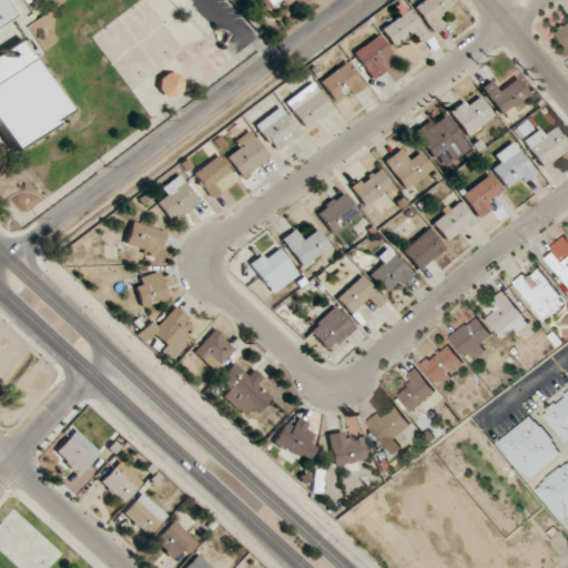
[(0,0),(0,23),(11,18),(1,0),(0,0)]
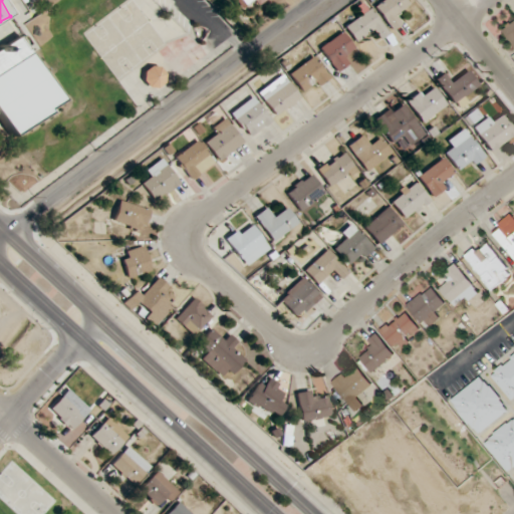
[(235,0),(242,8),(251,0),(252,0),(257,6),(265,0),(235,0)]
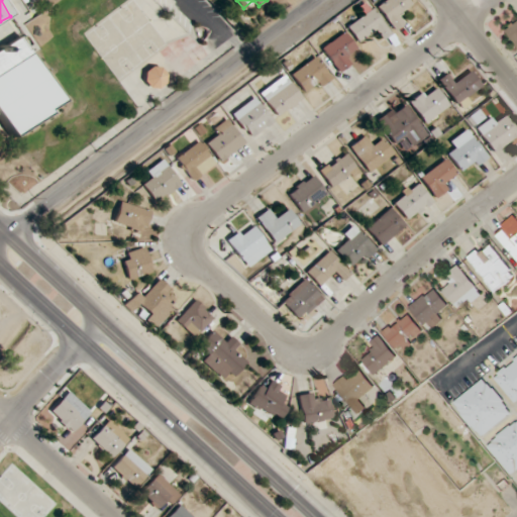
[(396,29),(402,24),(396,17),(411,4),(407,0),(386,0),(377,9),(396,29)]
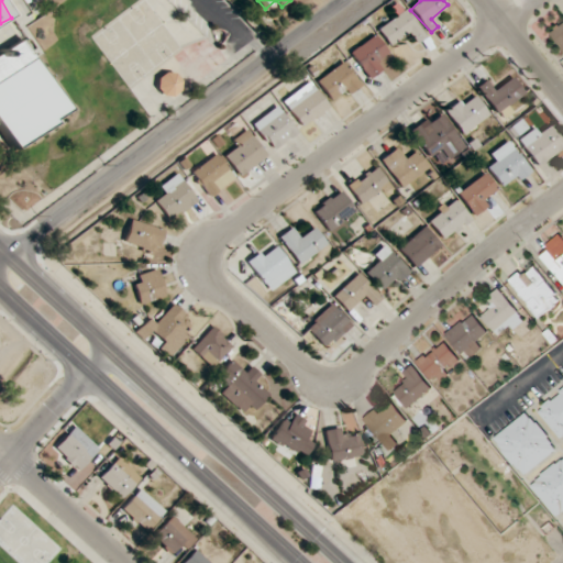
[(424,36),(403,2),(393,8),(398,17),(378,29),(390,47),(410,34),(416,43),(424,36)]
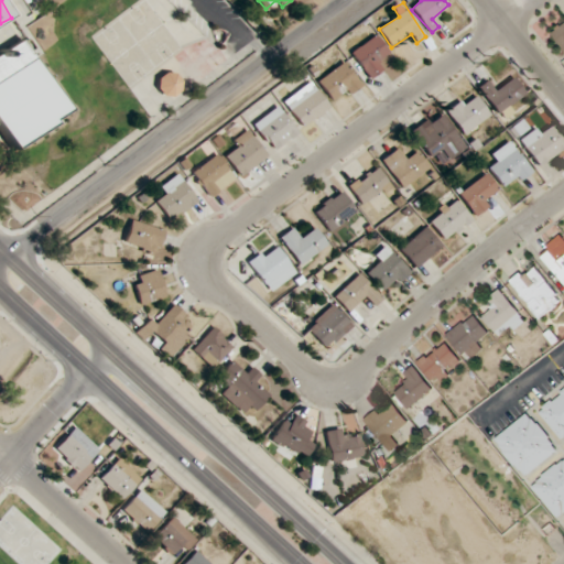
[(563,47),(563,24),(553,34),(563,47)]
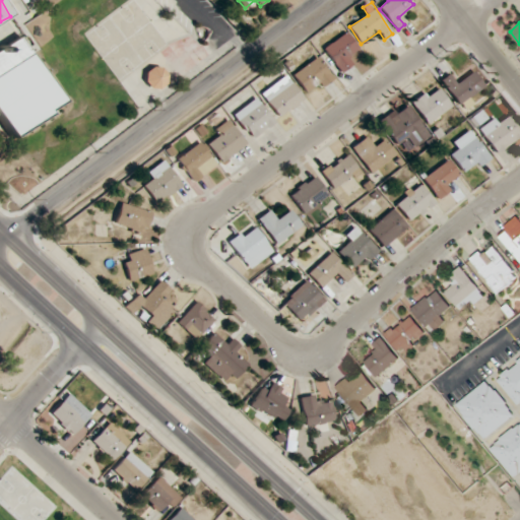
[(349,54),(358,49),(347,33),(323,48),(338,73),(355,63),(349,54)]
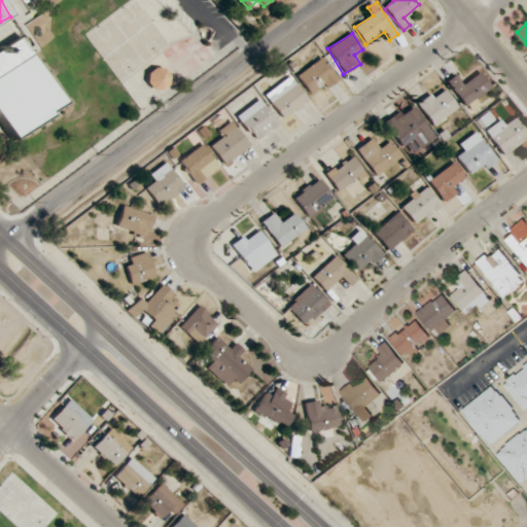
[(0,127),(6,138),(61,108),(23,38),(0,49),(0,127)]
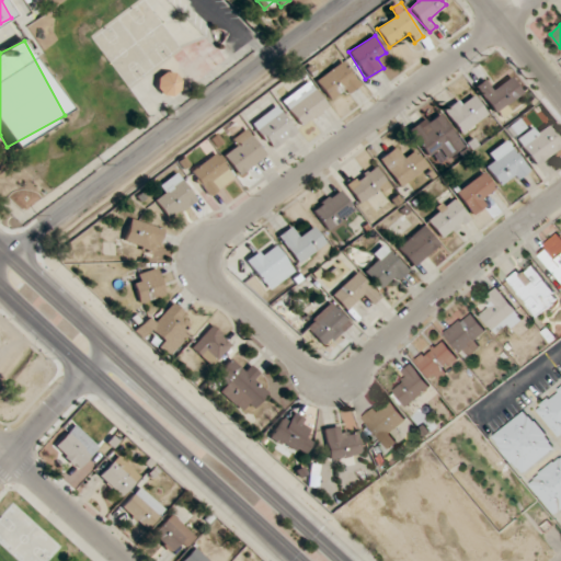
[(317,87),(336,101),(341,95),(346,99),(361,80),(335,61),(317,87)]
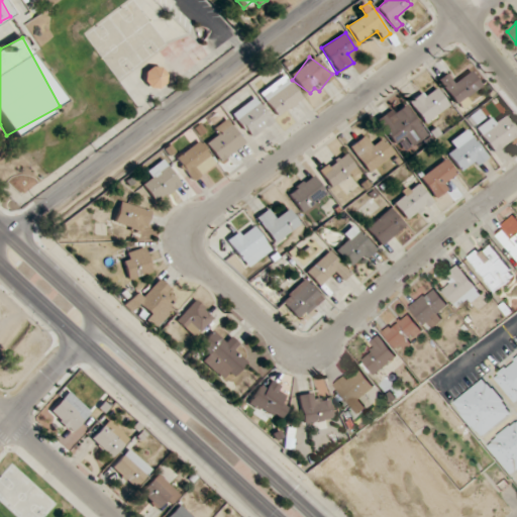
[(152,91),(168,79),(157,64),(140,76),(152,91)]
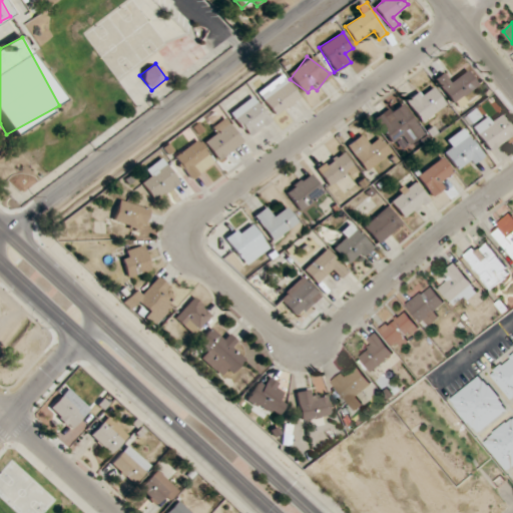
[(442,74),(435,79),(452,103),(477,86),(466,70),(448,82),(442,74)]
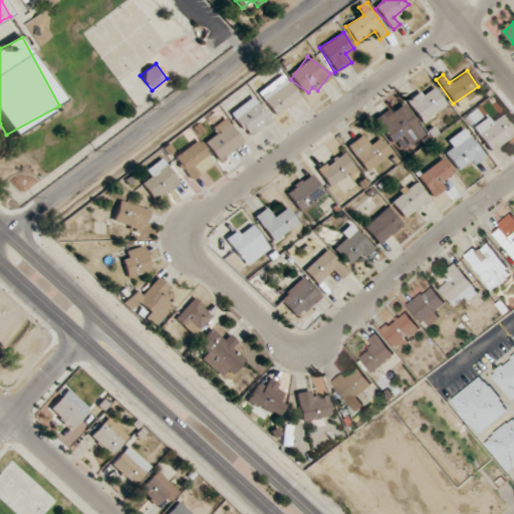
[(275,115),(301,97),(284,74),(258,92),(275,115)]
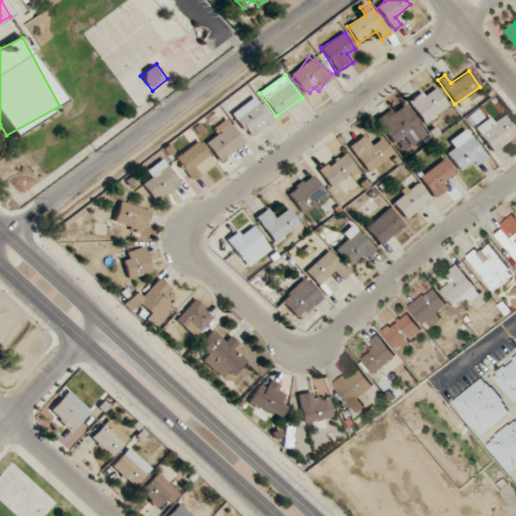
[(409,102),(424,123),(447,106),(432,85),(409,102)]
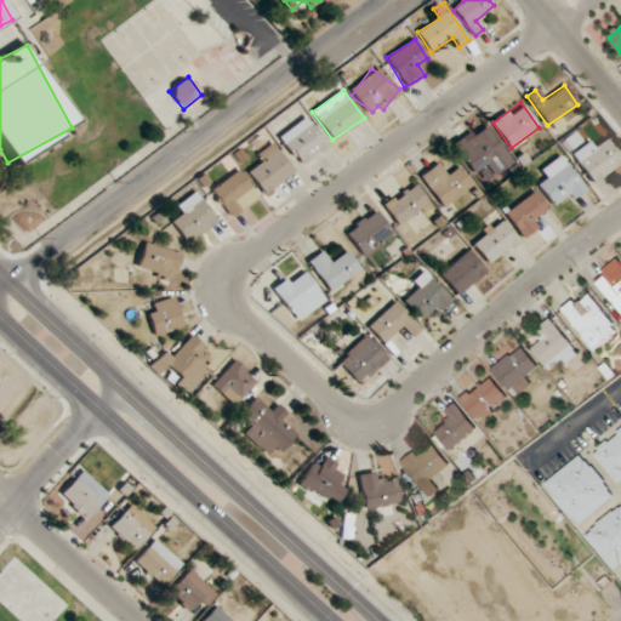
[(329,143),(306,115),(278,138),(302,166),(329,143)]
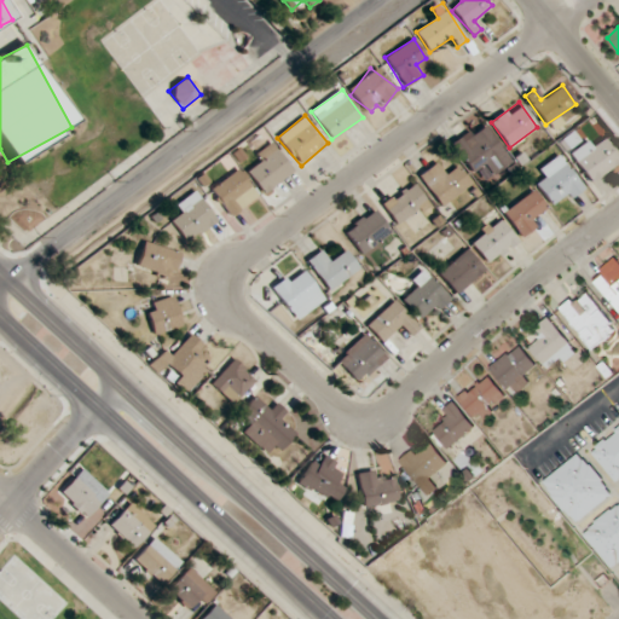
[(490,177),(512,161),(482,121),(451,144),(472,175),(482,167),(490,177)]
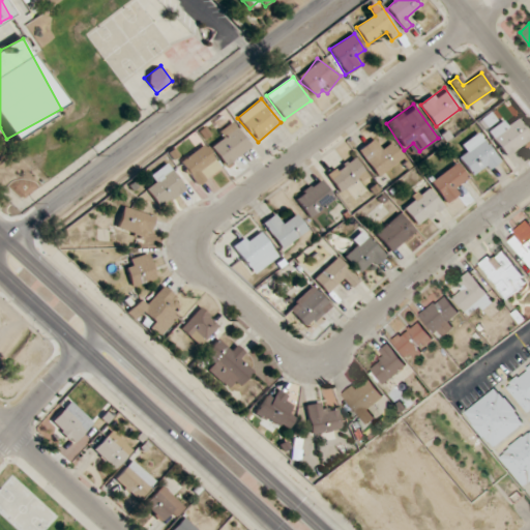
[(509,127),(503,119),(488,133),(506,156),(529,138),(529,135),(518,120),(509,127)]
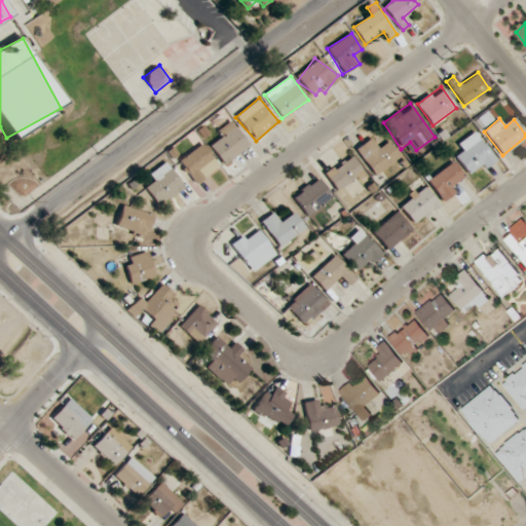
[(220,141),(211,148),(225,165),(250,144),(231,120),(214,135),(220,141)]
